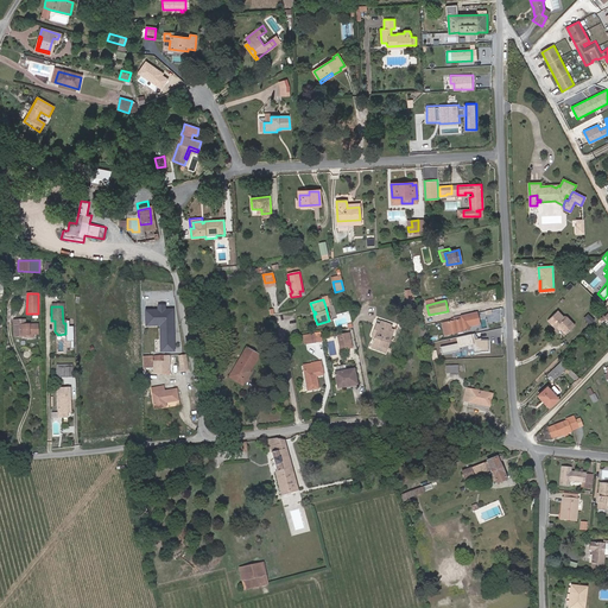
[(565,334),(575,325),(567,316),(564,317),(557,310),(548,320),(555,328),(556,327),(557,325),(561,329),(565,334)]
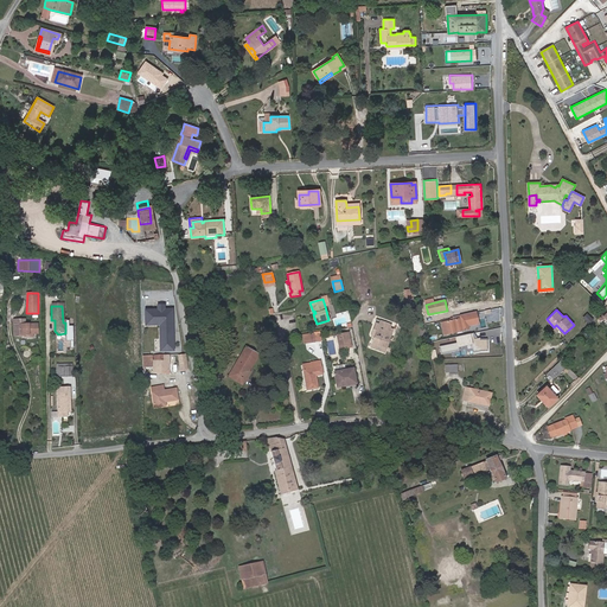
[(171,311),(144,312),(145,327),(159,326),(160,352),(173,351),(171,311)]
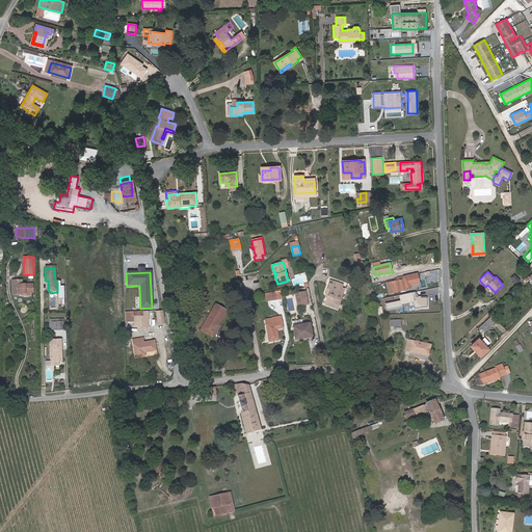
[(410,286),(419,284),(417,274),(398,278),(398,281),(387,283),(389,293),(406,290),(406,289),(410,288),(410,286)]
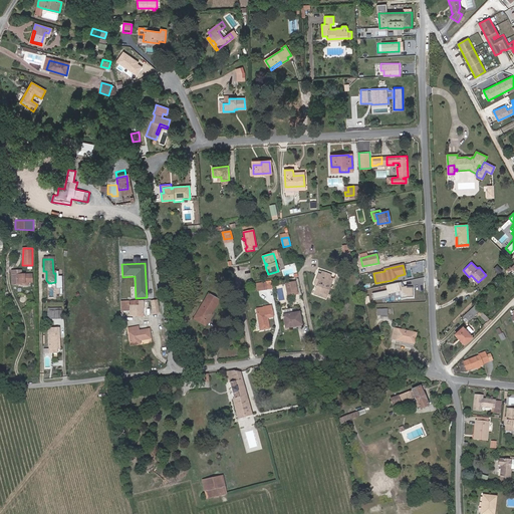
[(503,270),(497,265),(494,268),(500,274),(503,270)]
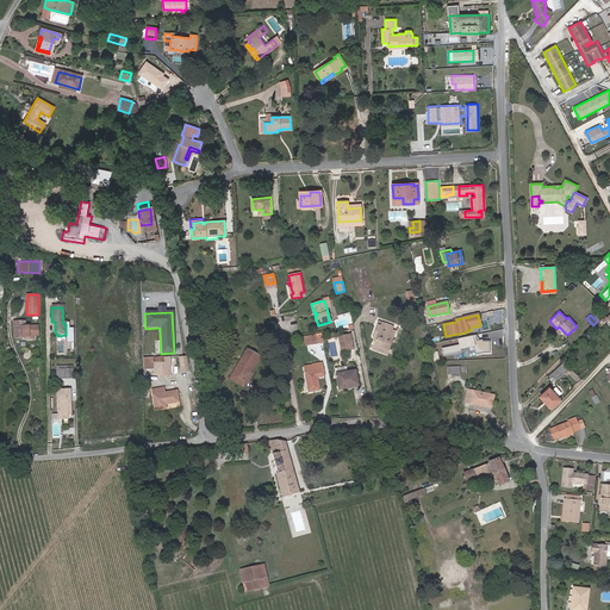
[(22,321),(14,321),(14,335),(29,335),(29,334),(37,334),(37,324),(24,324),(24,323),(22,323),(22,321)]
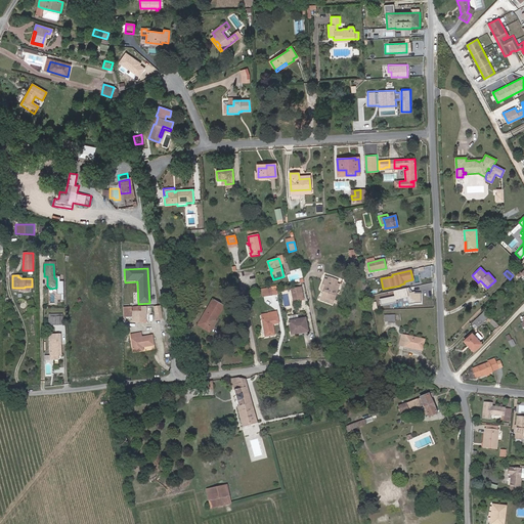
[(332,304),(339,285),(337,284),(338,280),(329,277),(328,280),(324,279),(320,290),(323,291),(320,300),(332,304)]
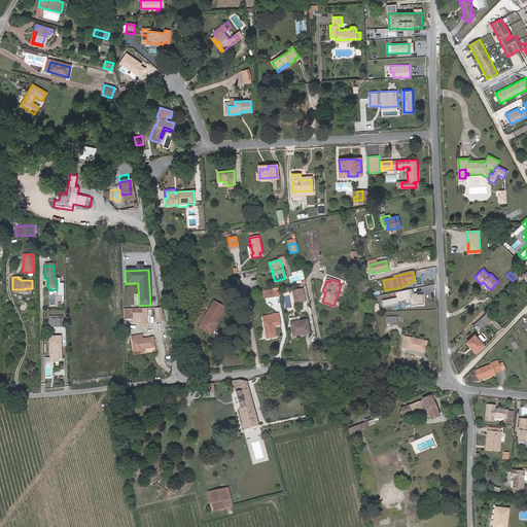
[(417,288),(395,291),(397,297),(382,301),(383,306),(411,301),(412,306),(424,304),(423,293),(418,294),(417,288)]
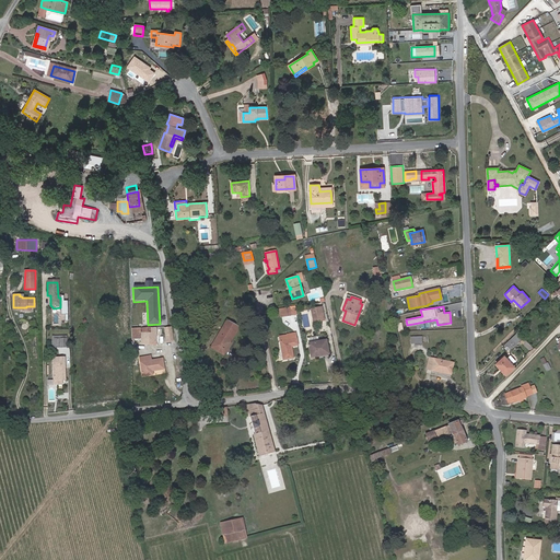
[(281,317),(290,315),(289,307),(280,308),(281,317)]
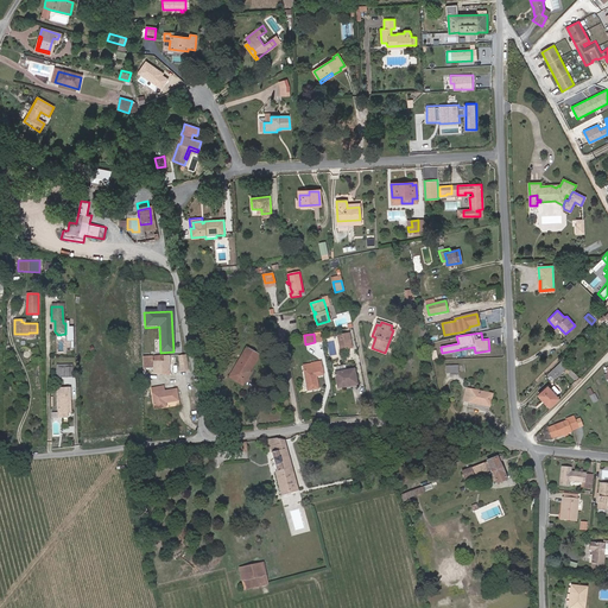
[(353,348),(349,334),(340,335),(340,340),(343,340),(344,349),(353,348)]
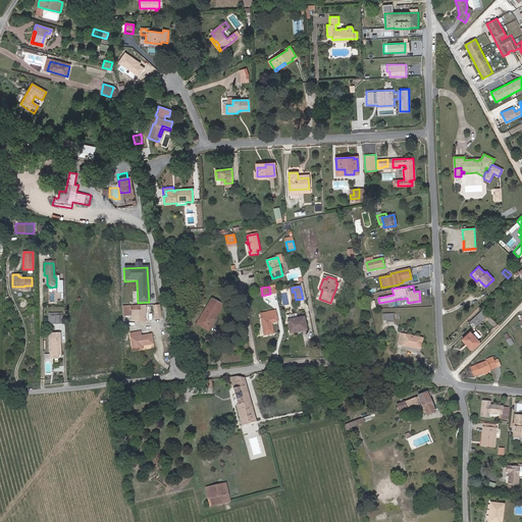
[(211,322),(212,319),(213,320),(222,305),(211,299),(209,303),(211,305),(206,313),(204,312),(200,319),(201,320),(199,324),(208,330),(212,323),(211,322)]
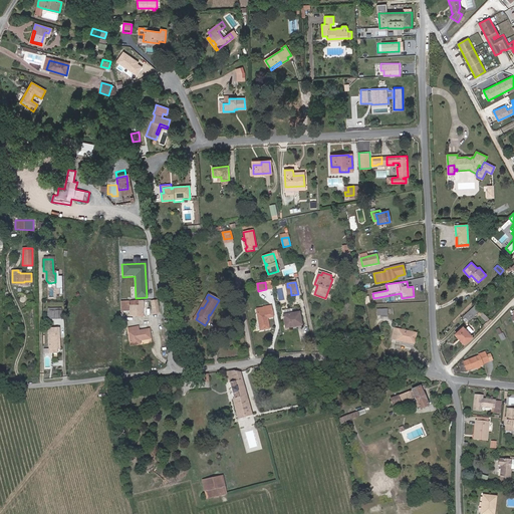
[(129,301),(119,301),(120,310),(129,309),(129,301)]
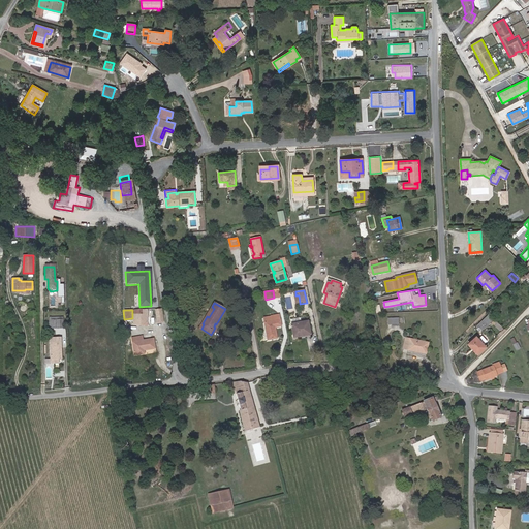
[(281,325),(279,314),(271,316),(263,318),(268,340),(277,338),(275,328),(281,325)]
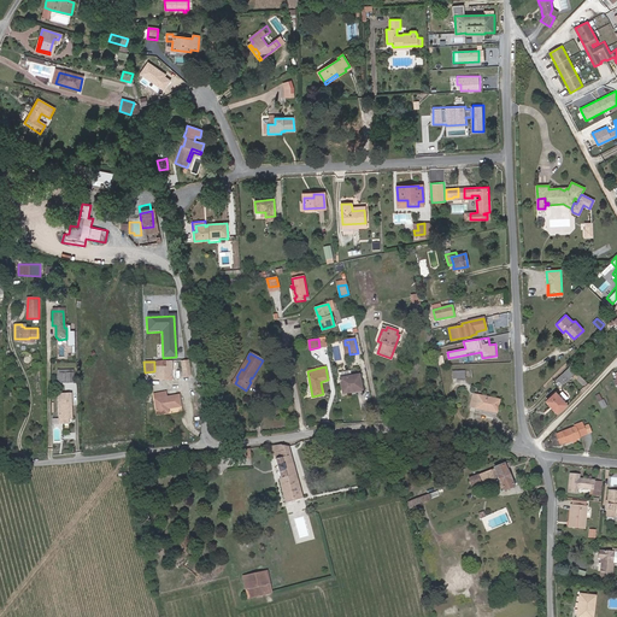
[(562,385),(575,372),(570,366),(557,378),(562,385)]
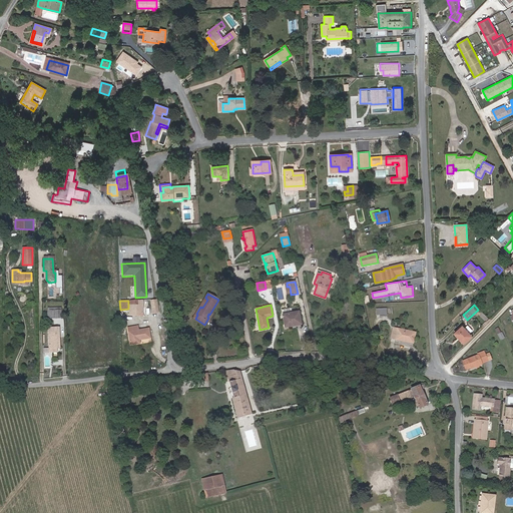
[(61,318),(60,308),(47,309),(47,319),(61,318)]
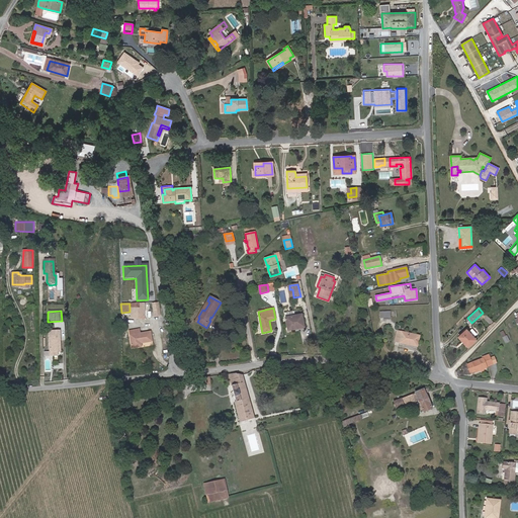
[(304,327),(301,315),(290,317),(285,318),(288,330),(304,327)]
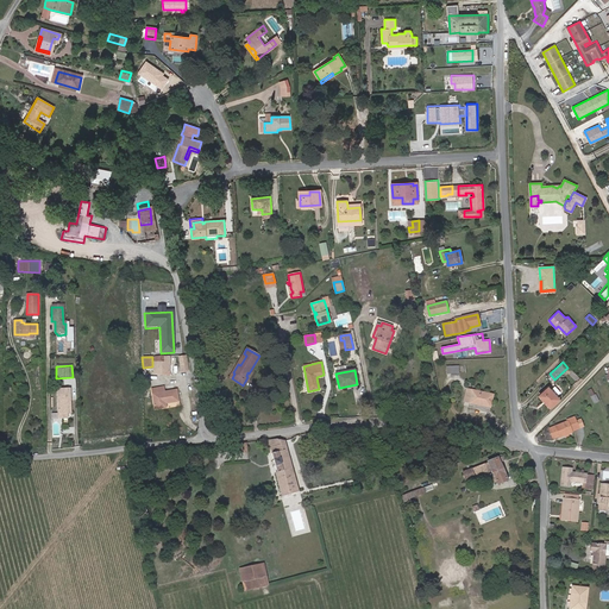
[(180,401),(179,390),(165,391),(164,387),(152,389),(156,409),(168,408),(167,403),(180,401)]
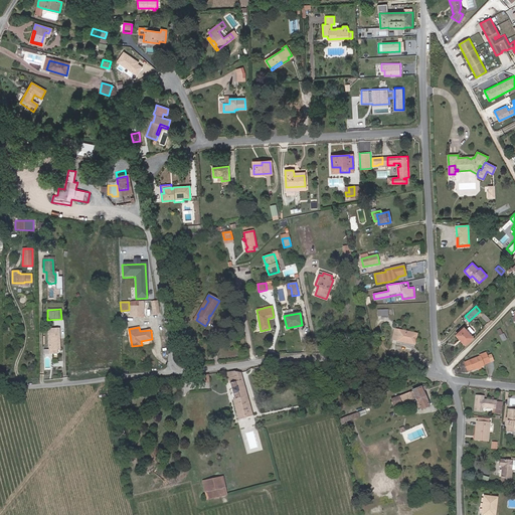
[(473,337),(464,327),(456,335),(465,344),(473,337)]
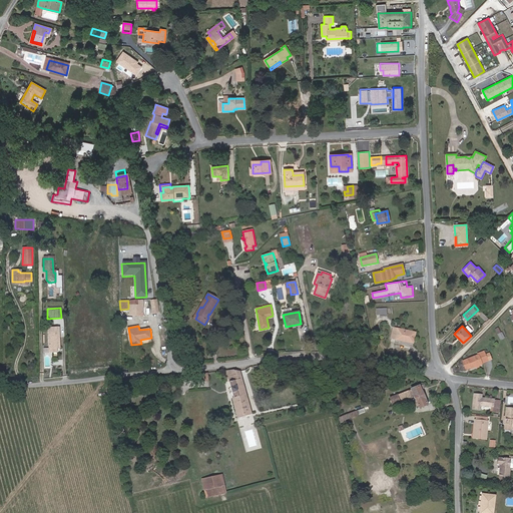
[(413,344),(416,332),(393,328),(391,338),(413,344)]
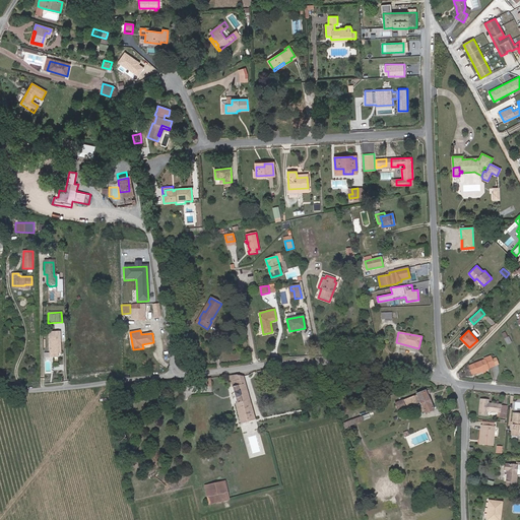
[(61,352),(61,338),(50,338),(51,352),(58,352),(61,352)]
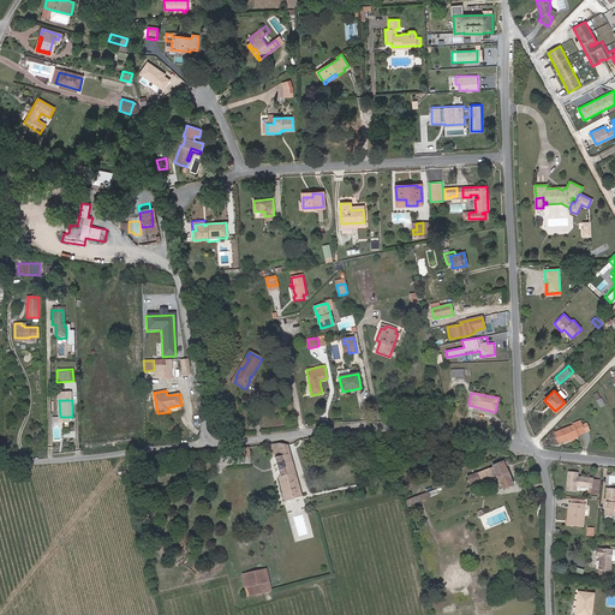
[(577,435),(584,433),(581,425),(580,422),(573,424),(573,425),(555,433),(559,443),(565,441),(565,442),(571,440),(573,439),(578,436),(577,435)]
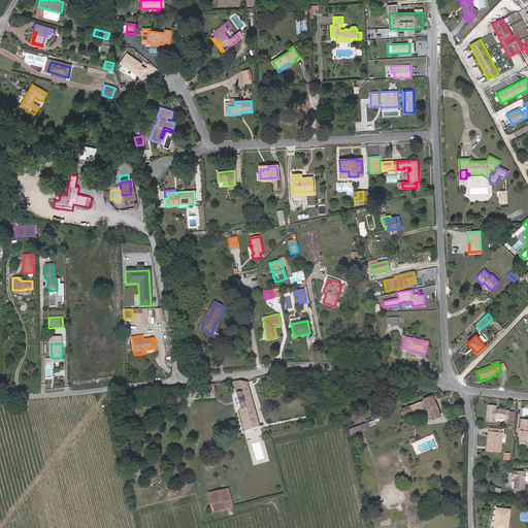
[(260,426),(248,382),(242,382),(239,381),(233,382),(240,409),(239,409),(239,410),(244,430),(260,426)]
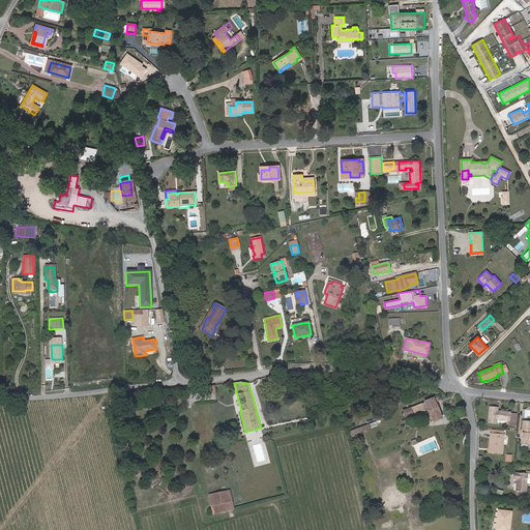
[(441,416),(435,402),(439,401),(438,398),(434,400),(434,399),(411,408),(403,411),(406,417),(413,415),(424,410),(424,411),(428,410),(430,414),(428,415),(430,420),(432,419),(433,419),(441,416)]
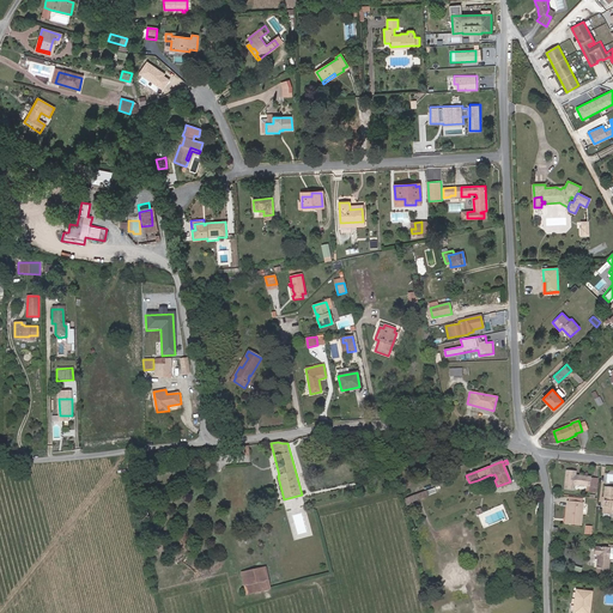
[(593,486),(594,479),(589,478),(589,477),(575,475),(575,472),(566,471),(564,489),(574,490),(574,484),(575,483),(581,484),(581,485),(587,486),(587,491),(596,492),(596,486),(593,486)]
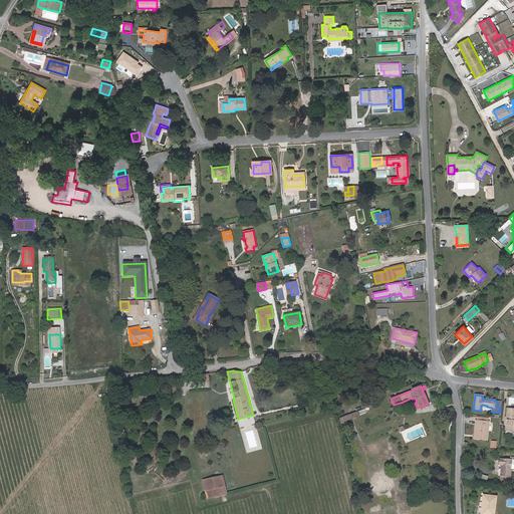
[(513,426),(513,409),(507,409),(506,417),(506,419),(505,425),(505,431),(512,431),(512,429),(512,426),(513,426)]
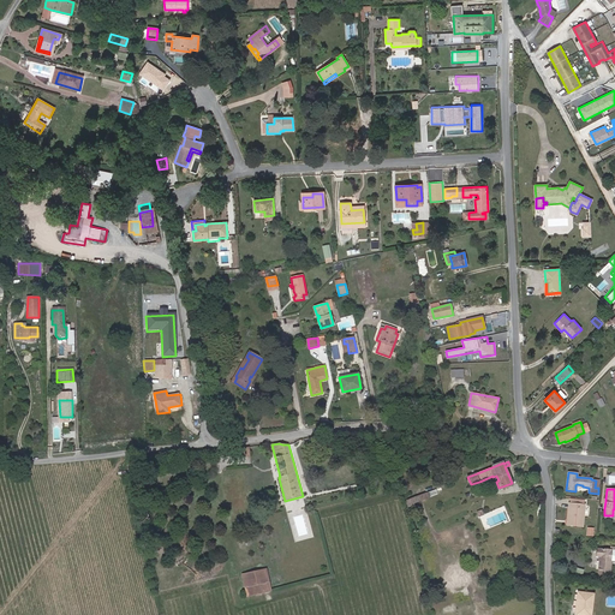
[(429,497),(428,493),(413,497),(412,499),(413,503),(430,497),(429,497)]
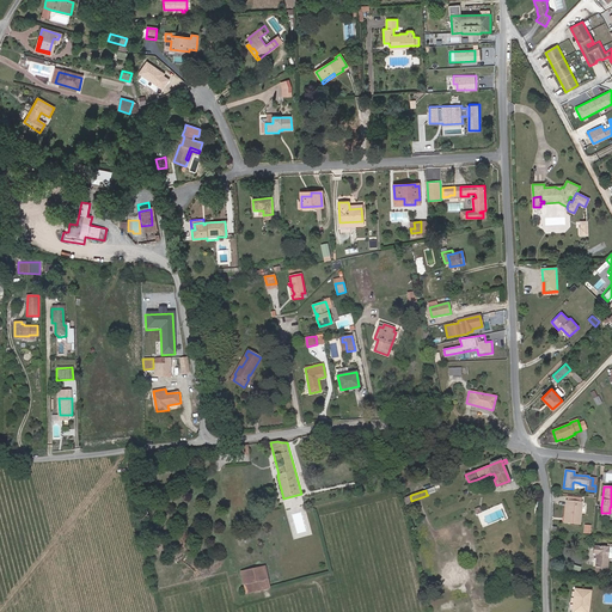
[(580,524),(582,502),(581,502),(567,501),(565,506),(568,506),(565,522),(580,524)]
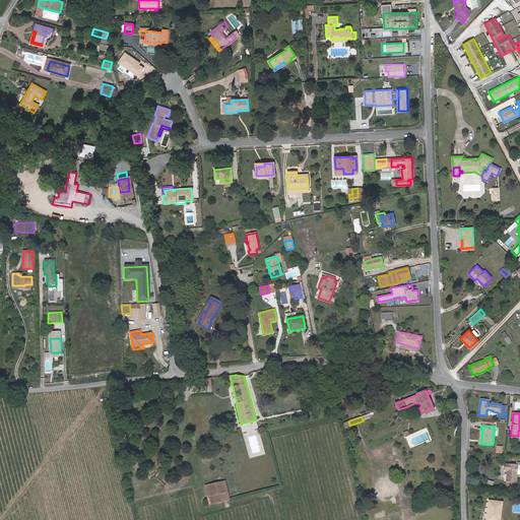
[(519,473),(519,465),(519,463),(517,463),(516,465),(505,464),(504,470),(507,470),(506,483),(506,488),(515,489),(515,484),(516,484),(517,473),(519,473)]
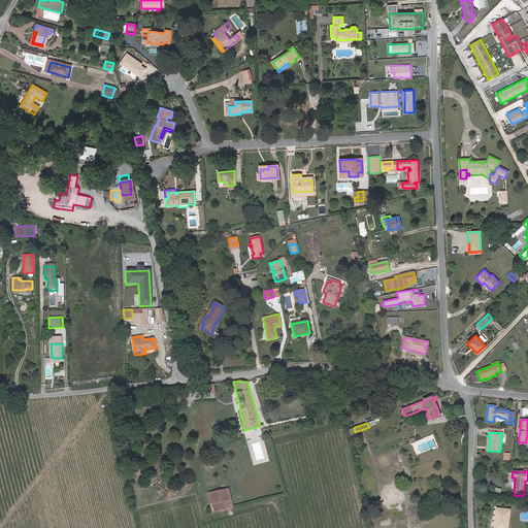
[(232,507),(228,489),(207,494),(211,512),(232,507)]
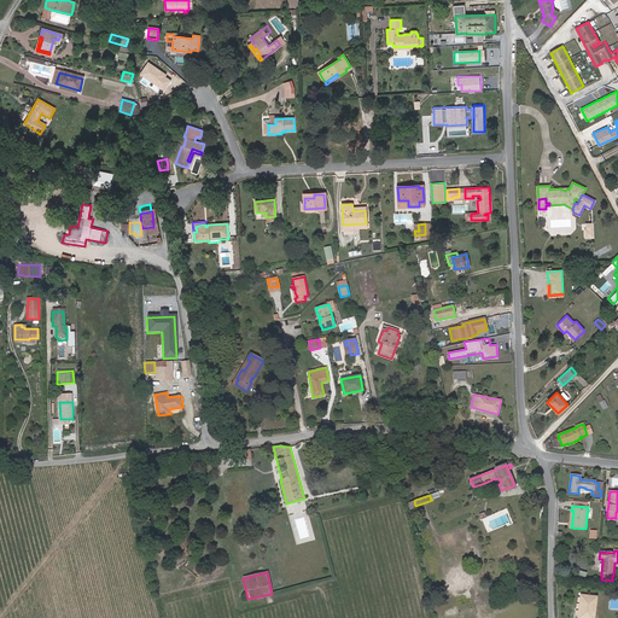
[(594,617),(596,596),(581,595),(577,617),(594,617)]
